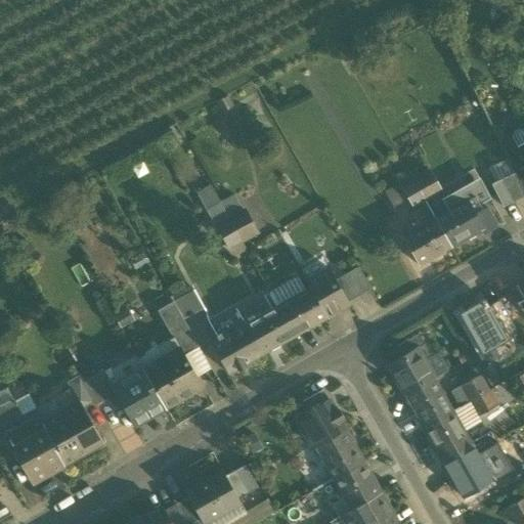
[(217,102),(221,111),(231,106),(227,97),(217,102)]
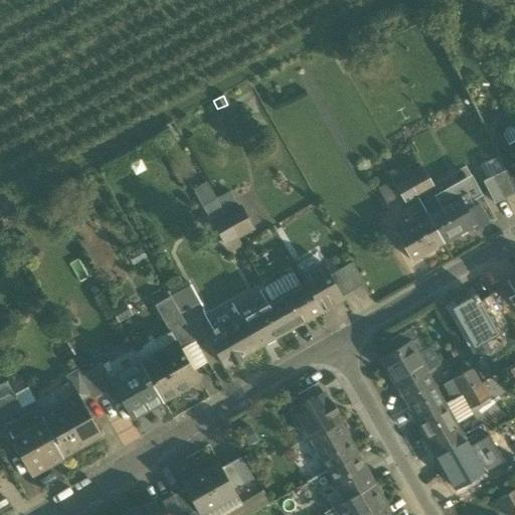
[(514,142),(514,127),(501,134),(508,147),(514,142)]
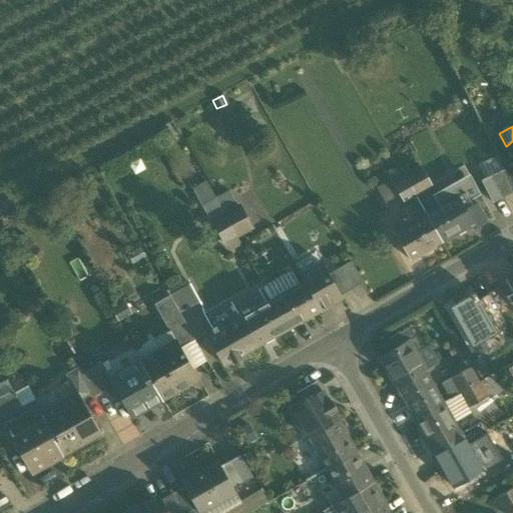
[(478,164),(485,178),(504,169),(497,155),(478,164)]
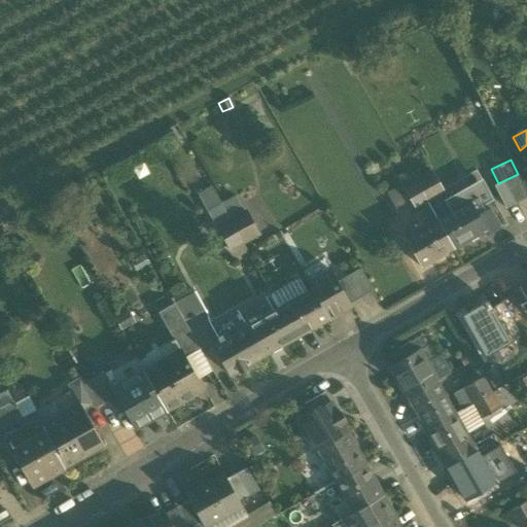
[(431,172),(416,181),(427,202),(443,192),(431,172)]
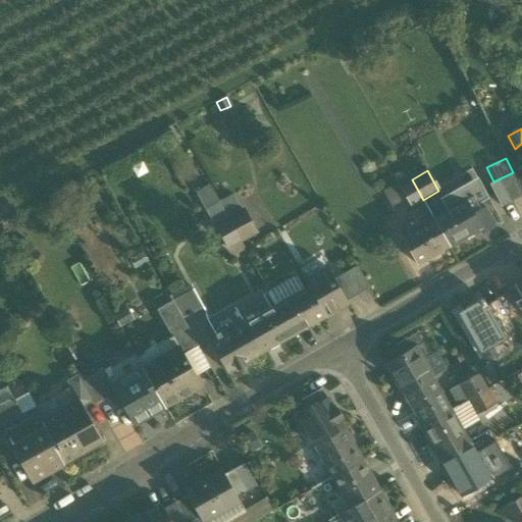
[(501,206),(521,195),(521,191),(517,180),(513,172),(493,181),(489,184),(501,206)]
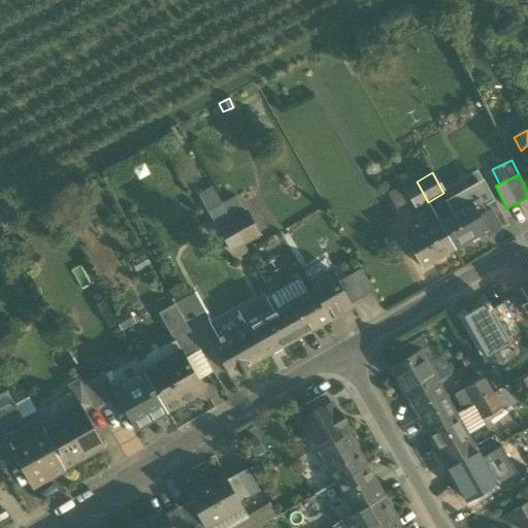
[(416,208),(428,202),(417,182),(404,189),(416,208)]
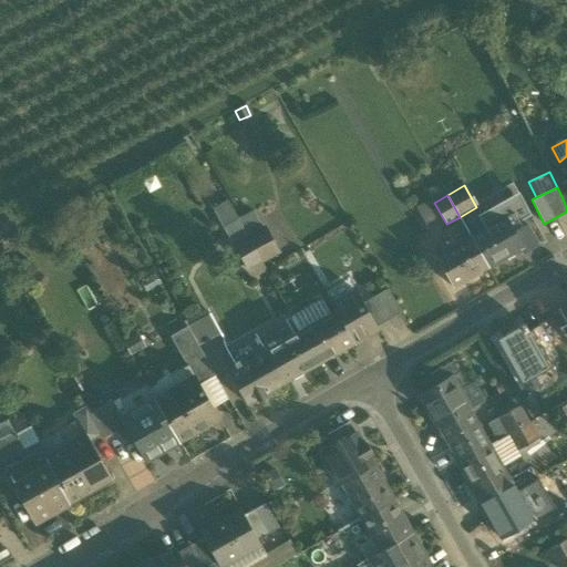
[(480,219),(484,228),(486,227),(483,222),(491,217),(493,223),(505,216),(524,248),(521,250),(523,254),(538,245),(526,224),(522,226),(519,222),(526,217),(516,199),(480,219)]
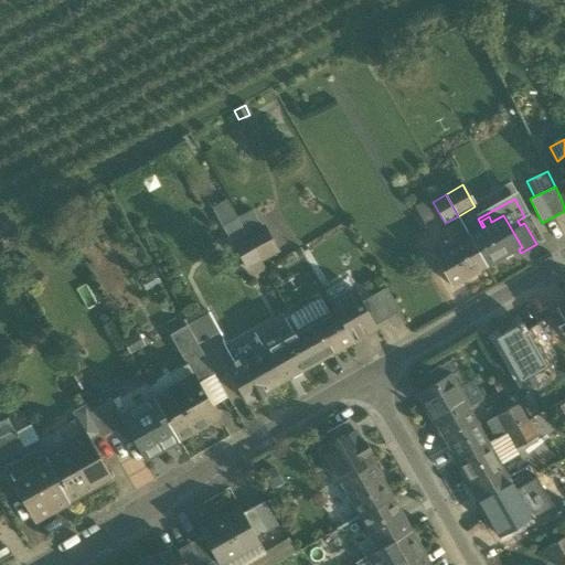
[(435,219),(425,201),(414,206),(424,224),(435,219)]
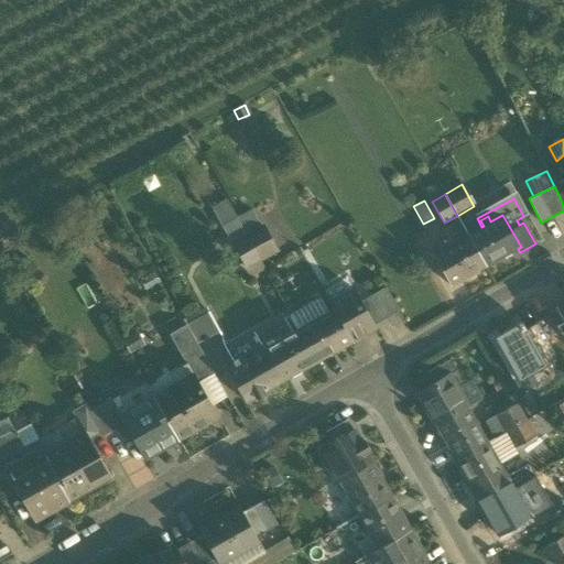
[(214,213),(221,228),(237,219),(227,205),(214,213)]
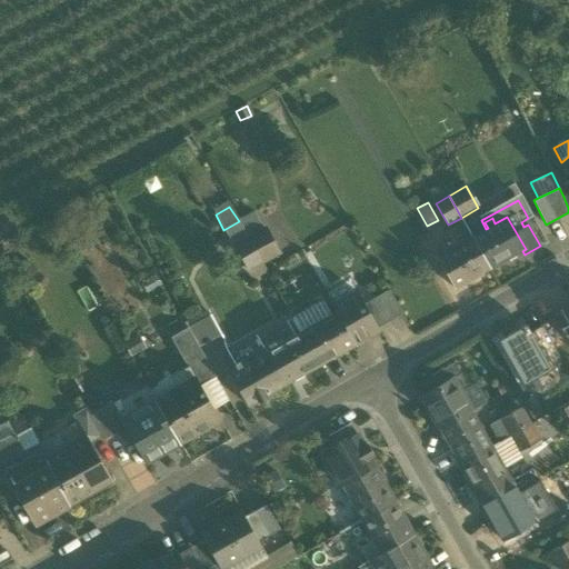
[(255,212),(239,221),(249,239),(262,262),(278,253),(255,212)]
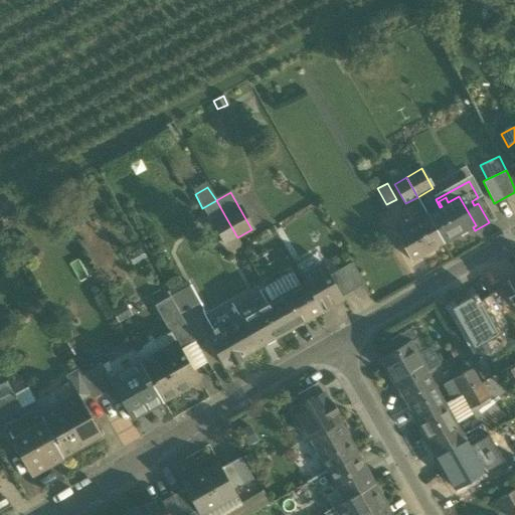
[(440,207),(426,214),(443,243),(444,243),(473,227),(476,225),(459,196),(448,202),(446,197),(439,201),(442,206),(440,207)]
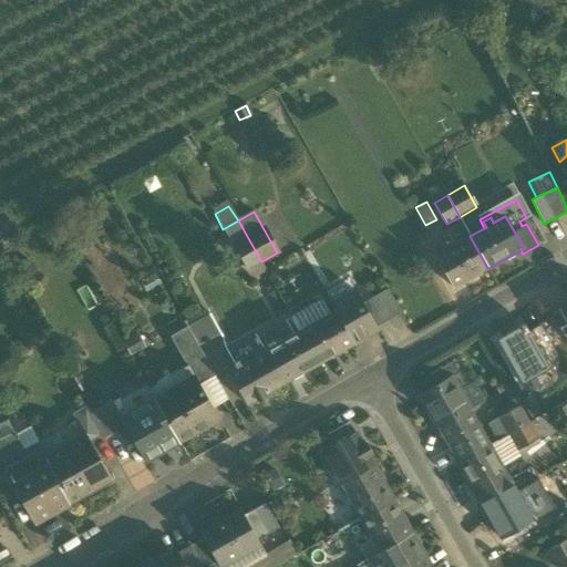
[(233,247),(234,246),(248,238),(238,220),(223,229),(233,247)]
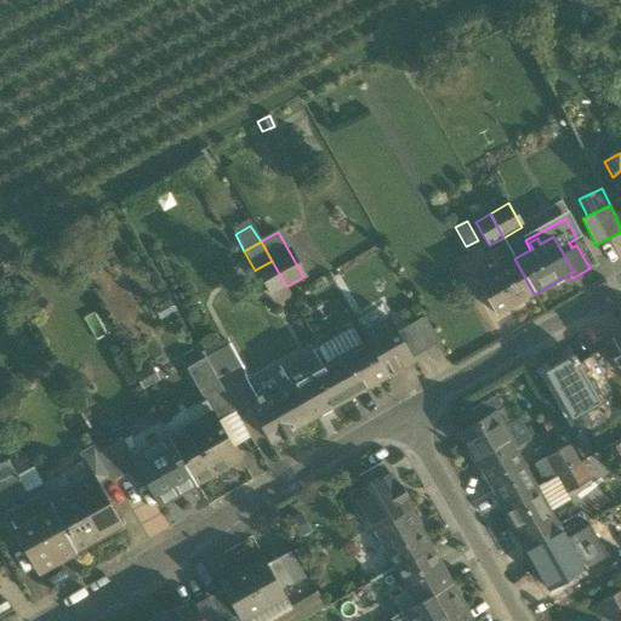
[(496,314),(534,294),(514,258),(477,279),(496,314)]
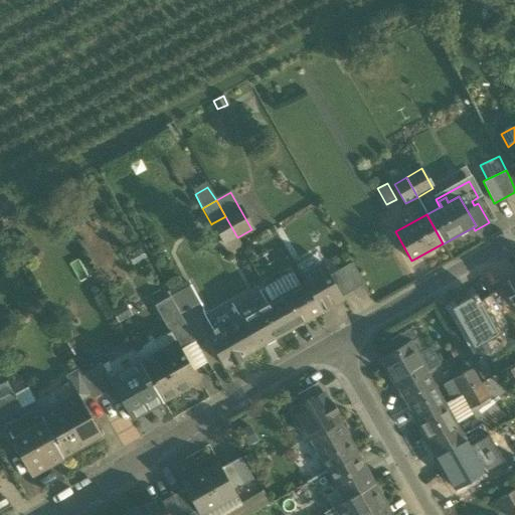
[(237,237),(225,216),(212,223),(224,244),(237,237)]
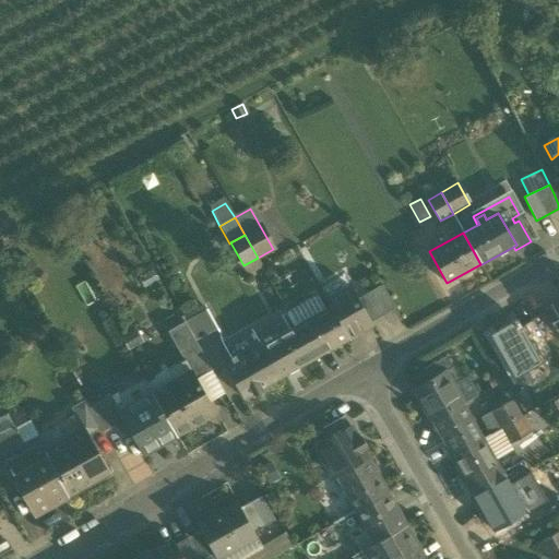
[(155,269),(139,278),(145,288),(161,280),(155,269)]
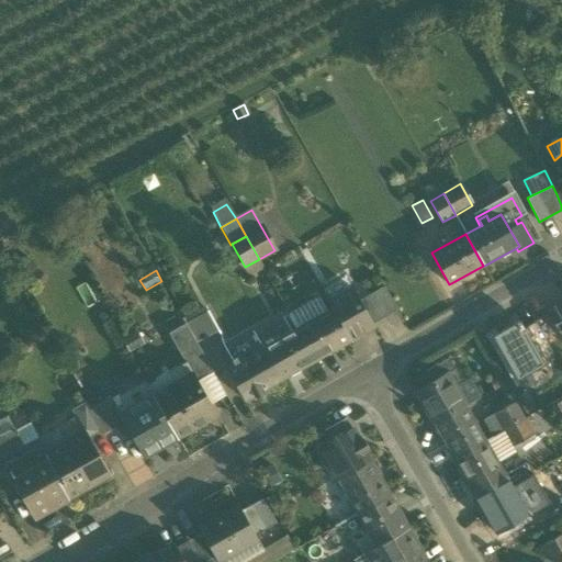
[(360,301),(373,324),(397,310),(384,287),(360,301)]
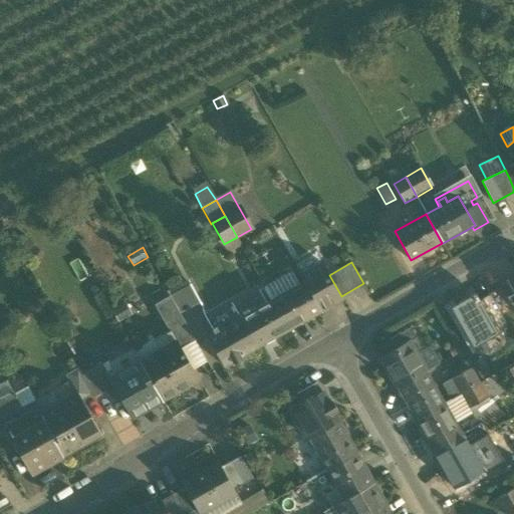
[(300,276),(304,283),(304,282),(321,312),(342,299),(341,296),(329,275),(322,264),(300,276)]
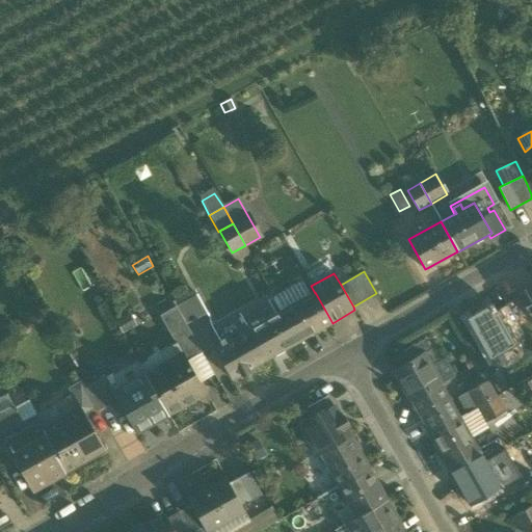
[(282,311),(310,295),(301,281),(273,296),(282,311)]
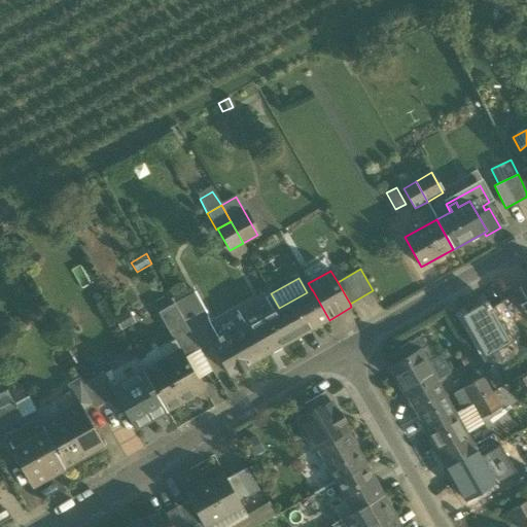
[(296,339),(329,320),(312,289),(312,290),(307,292),(279,308),(296,338),(296,339)]
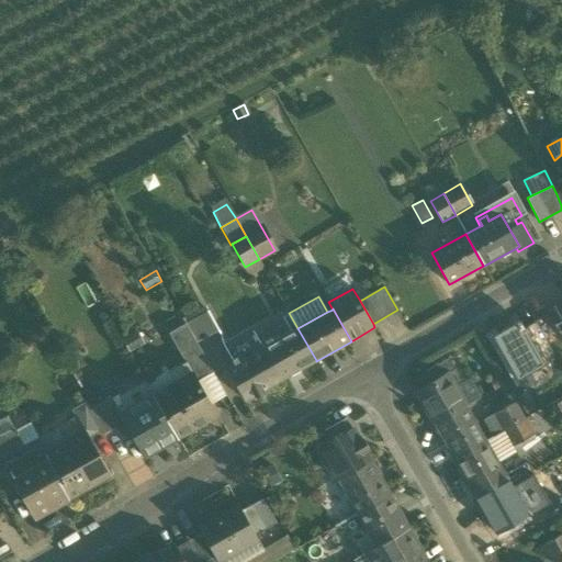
[(189,329),(197,343),(218,330),(208,311),(186,323),(189,329)]
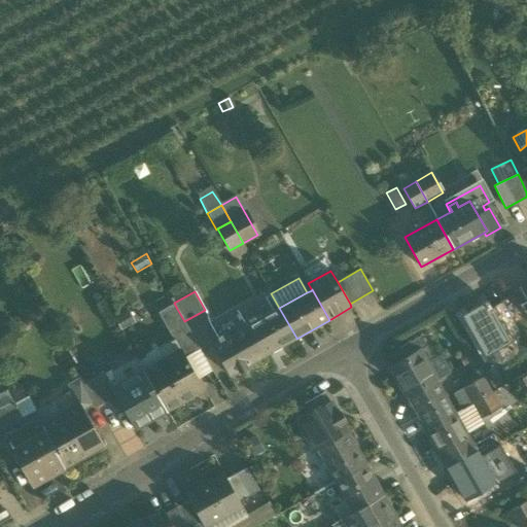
[(487,301),(461,315),(485,356),(511,342),(510,340),(491,308),(487,301)]
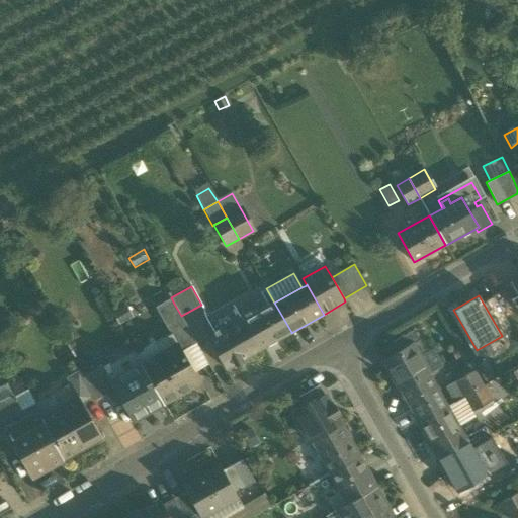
[(494,296),(483,303),(501,334),(512,328),(494,296)]
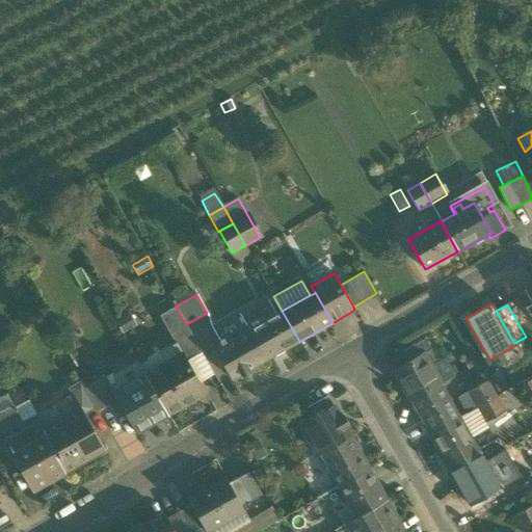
[(266,360),(299,341),(282,311),(249,329),(266,360)]
